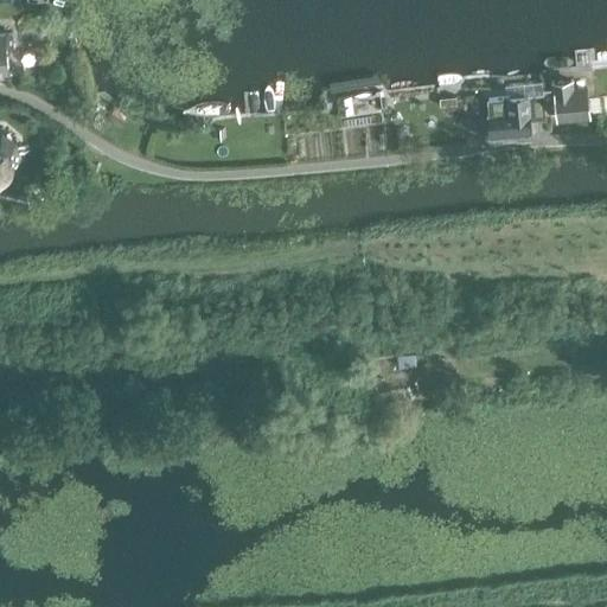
[(0,32),(0,76),(10,76),(7,46),(14,46),(13,32),(0,32)]
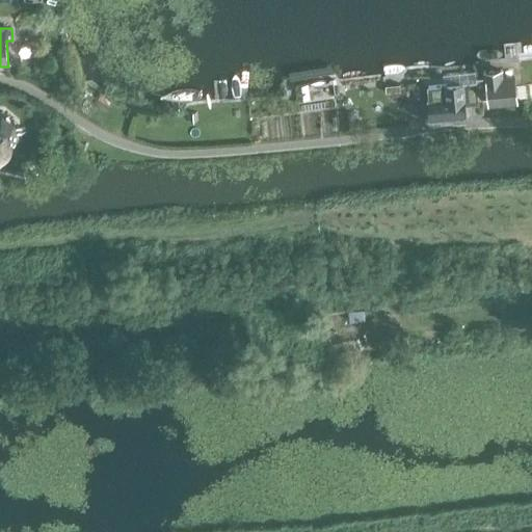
[(480,104),(479,99),(477,77),(476,71),(444,74),(445,84),(428,86),(432,123),(467,118),(466,106),(480,104)]
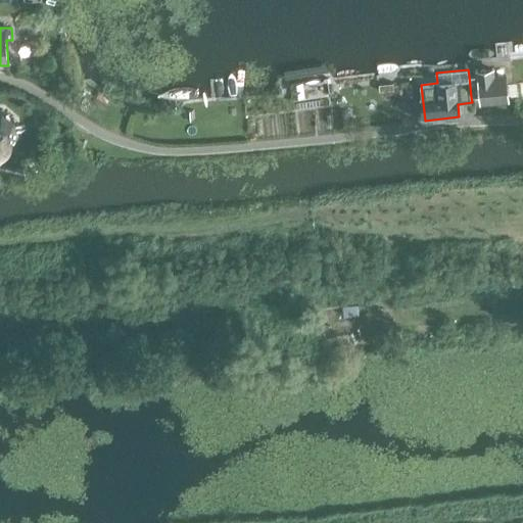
[(478,75),(469,76),(471,97),(481,96),(482,101),(508,98),(505,77),(493,78),(492,69),(478,70),(478,75)]
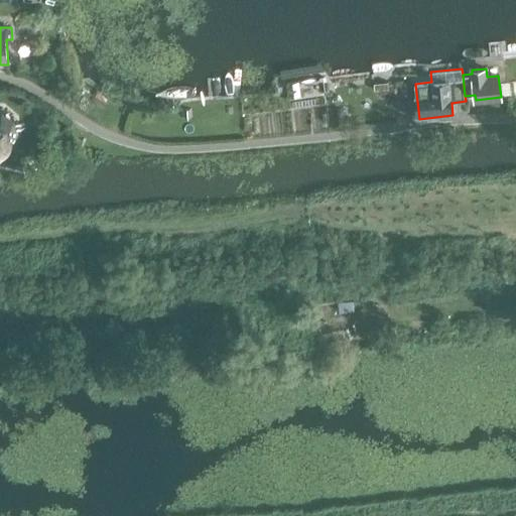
[(16,138),(18,135),(15,118),(3,108),(0,107),(0,149),(6,148),(10,144),(40,149),(39,136),(16,138)]
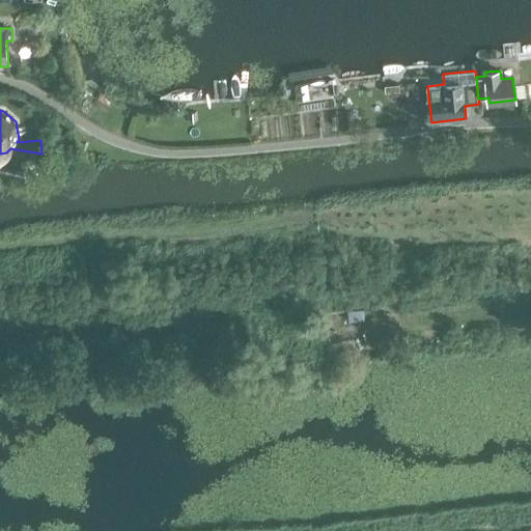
[(347,132),(361,131),(361,123),(355,123),(354,114),(346,115),(347,124),(347,132)]
